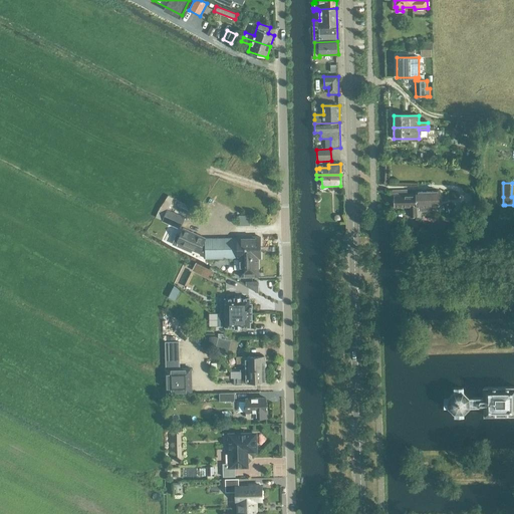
[(408,196),(408,191),(390,191),(390,196),(394,196),(394,208),(410,207),(411,218),(416,217),(416,207),(416,195),(408,196)]
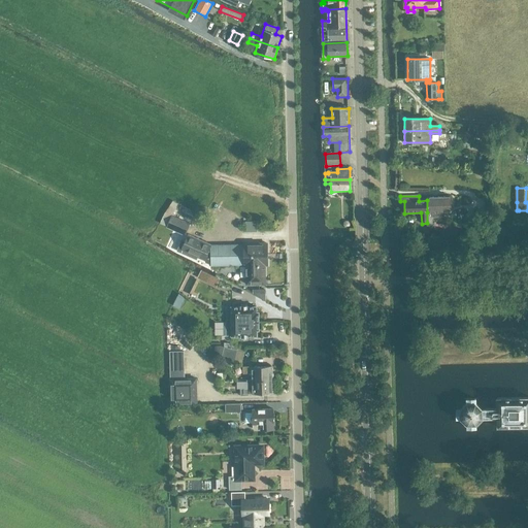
[(444,197),(427,197),(427,200),(427,212),(431,212),(431,217),(441,217),(441,212),(446,212),(446,210),(451,210),(451,197),(444,197)]
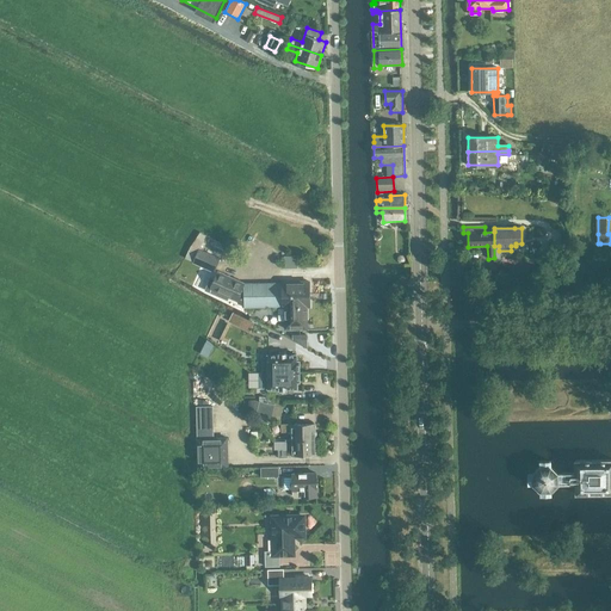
[(560,257),(567,254),(565,240),(557,241),(560,257)]
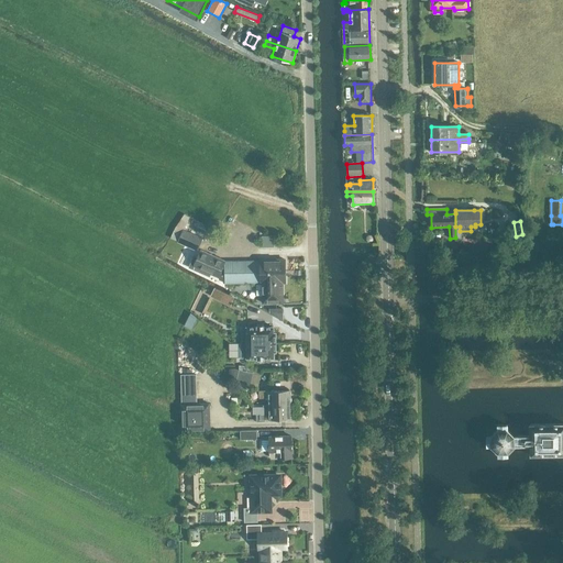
[(198,251),(203,239),(185,230),(178,243),(198,251)]
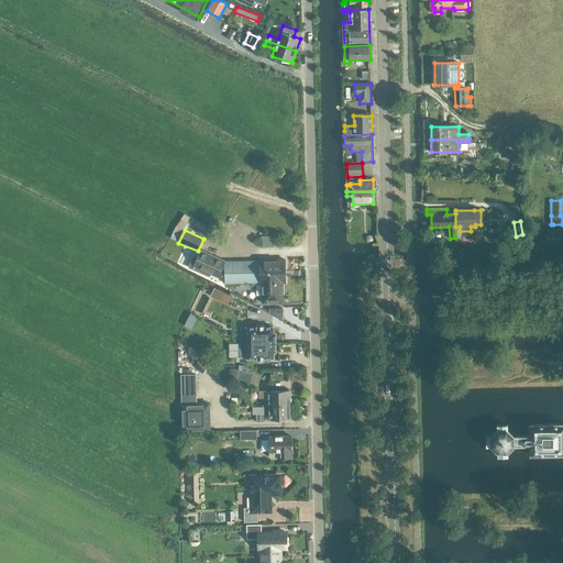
[(194,256),(189,267),(210,277),(211,274),(219,277),(225,279),(225,276),(225,262),(201,252),(198,257),(194,256)]
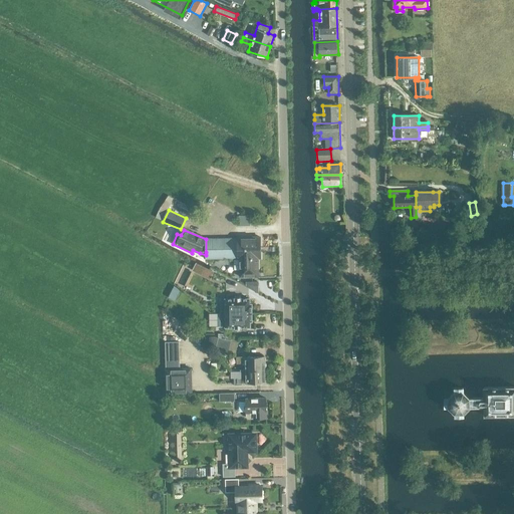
[(237,238),(206,239),(206,252),(206,255),(206,259),(228,258),(238,258),(238,251),(246,250),(246,248),(261,248),(261,237),(237,238)]
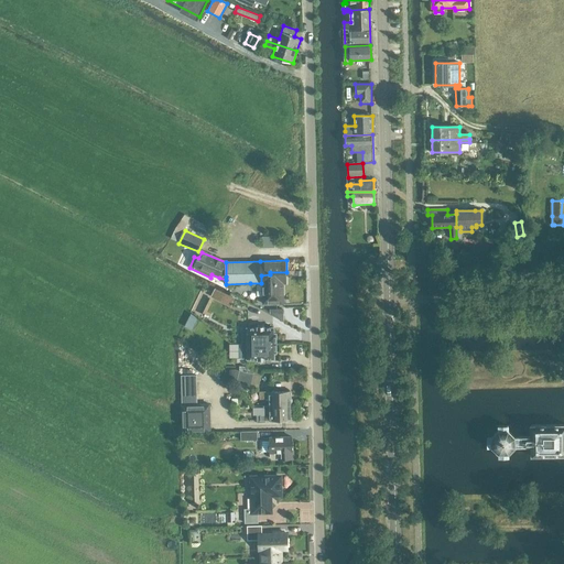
[(270,274),(261,275),(261,283),(262,283),(262,304),(270,304),(284,304),(284,283),(286,283),(286,272),(270,272),(270,274)]
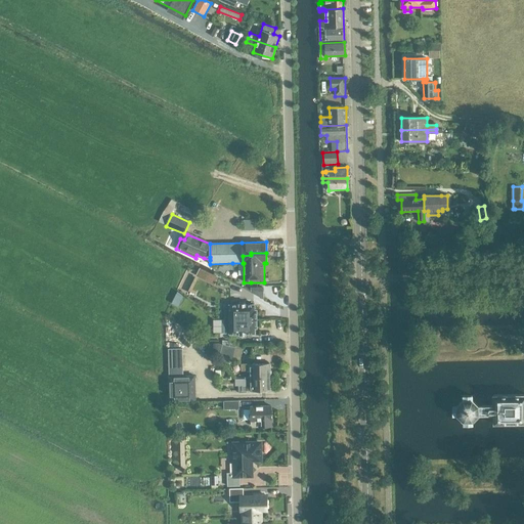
[(218,276),(213,274),(200,267),(197,272),(195,275),(214,285),(218,276)]
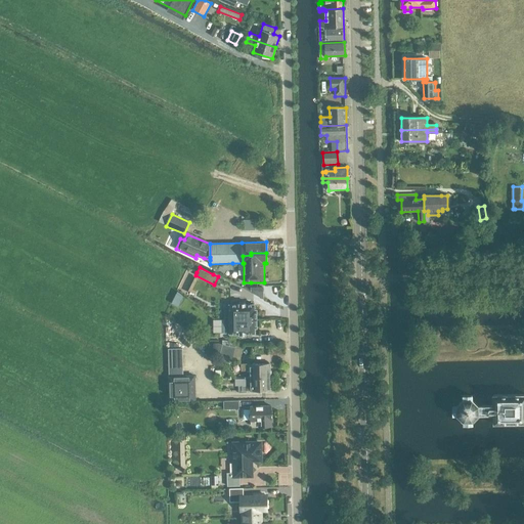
[(230,305),(225,305),(225,318),(225,319),(257,318),(257,317),(257,310),(255,310),(255,307),(255,304),(246,304),(246,303),(239,303),(239,304),(230,304),(230,305)]
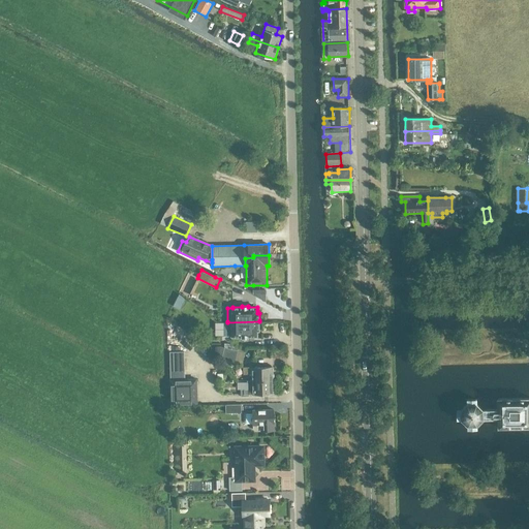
[(259,321),(227,322),(227,336),(232,336),(232,337),(242,337),(242,338),(248,338),(248,337),(257,337),(257,331),(259,331),(259,321)]
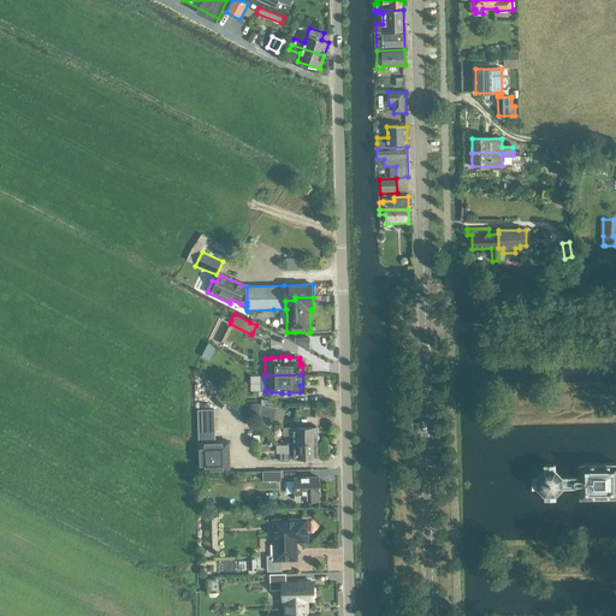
[(261,406),(258,419),(273,422),(277,408),(261,406)]
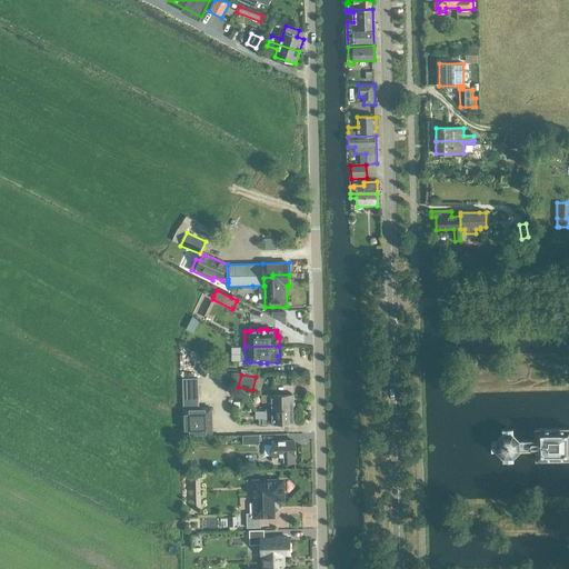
[(199,408),(198,379),(183,379),(183,437),(212,436),(212,407),(199,408)]
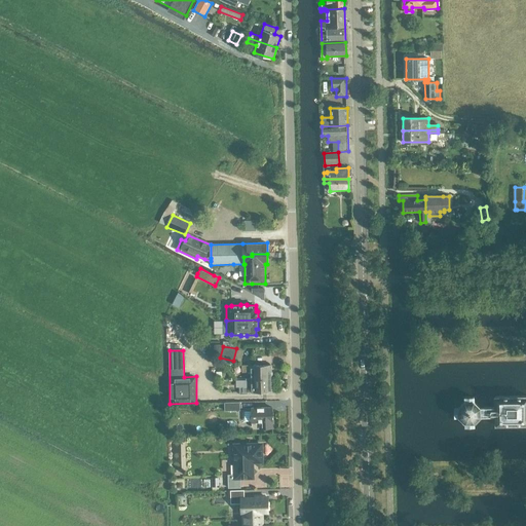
[(251,365),(243,366),(243,371),(251,371),(252,378),(271,378),(271,376),(272,376),(272,373),(271,372),(270,365),(251,365)]
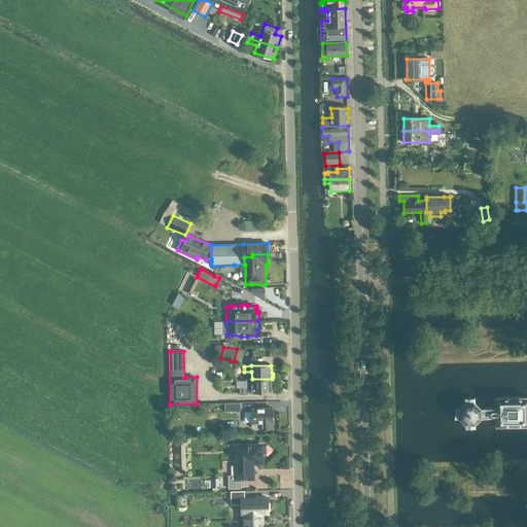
[(247,388),(244,388),(244,393),(253,392),(272,392),(272,385),(273,384),(273,381),(272,380),(272,379),(252,379),(247,380),(247,381),(247,388)]
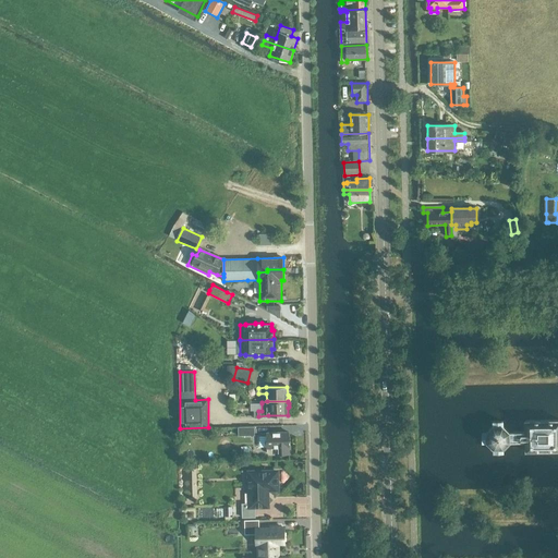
[(504,448),(509,441),(525,441),(525,451),(557,451),(557,420),(525,421),(525,432),(509,432),(502,426),(502,421),(493,422),(493,426),(486,433),(483,433),(483,441),(487,441),(494,448),(494,452),(504,452),(504,448)]
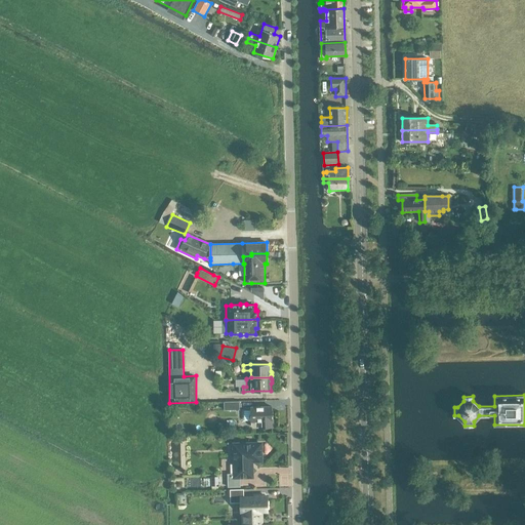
[(225,410),(240,409),(240,401),(225,402),(225,410)]
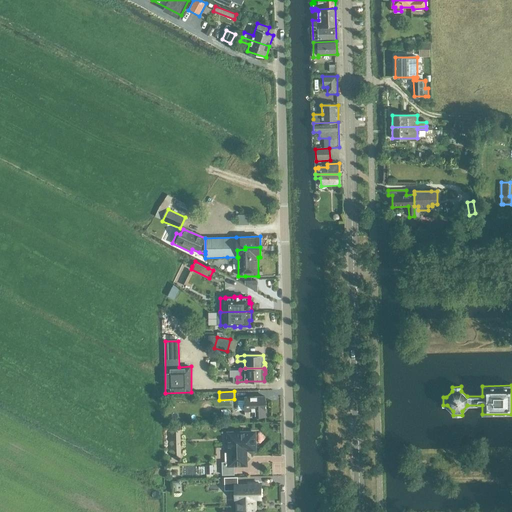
[(245,400),(238,400),(238,410),(245,410),(245,415),(248,417),(265,416),(265,400),(265,396),(245,397),(245,399),(245,400)]
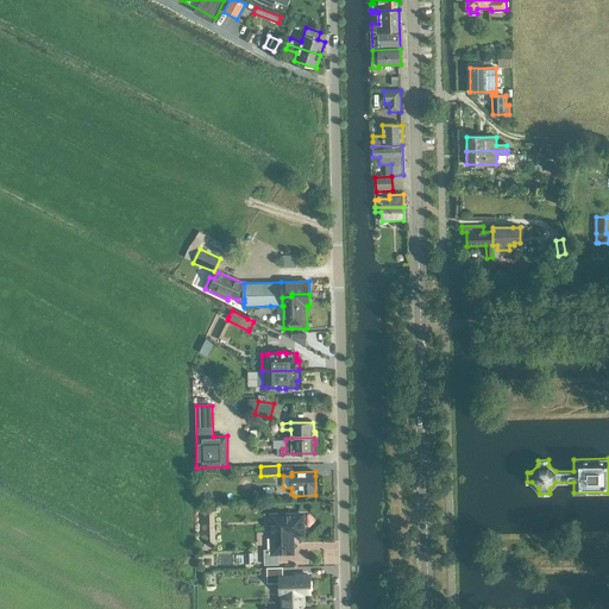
[(264,565),(278,564),(278,553),(293,553),(292,535),(293,534),(303,534),(303,526),(305,525),(303,518),(302,516),(302,515),(271,515),(272,550),(264,550),(264,565)]
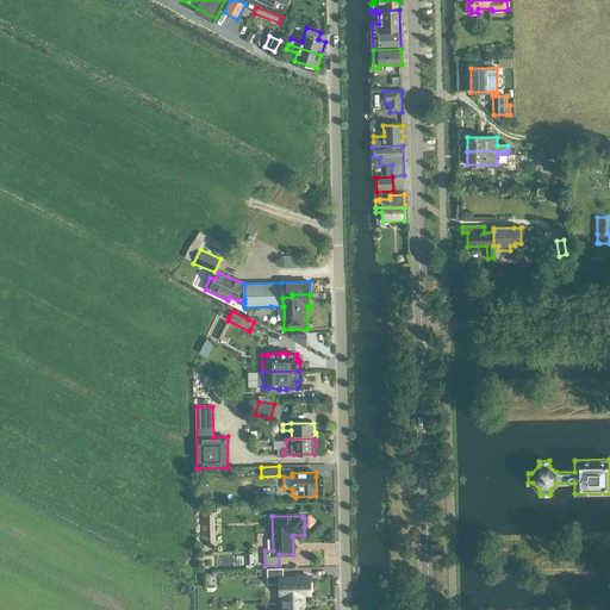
[(282,568),(268,568),(268,584),(280,584),(280,595),(282,595),(284,603),(304,602),(304,595),(311,593),(311,577),(307,578),(307,576),(296,576),(296,578),(284,578),(282,568)]
